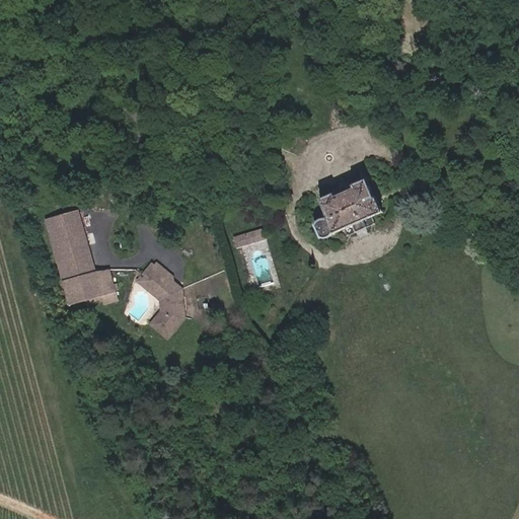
[(353,186),(354,189),(336,197),(334,195),(321,201),(329,219),(327,220),(326,219),(324,220),(322,220),(321,221),(318,222),(318,224),(316,226),(321,235),(322,237),(324,238),(325,238),(327,238),(329,237),(332,235),(335,232),(354,224),(358,231),(376,222),(374,215),(383,211),(377,198),(375,199),(367,179),(353,186)]
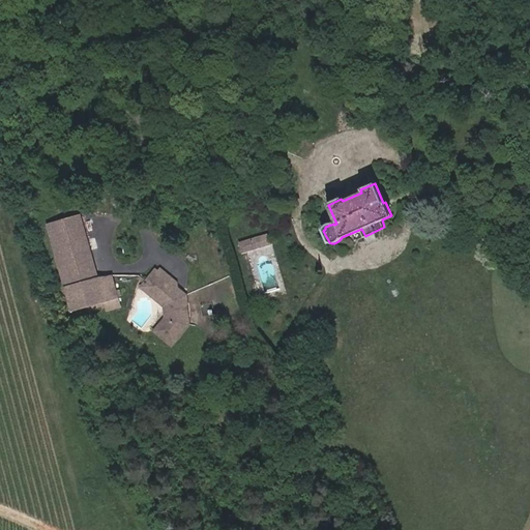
[(41,222),(59,285),(91,276),(74,212),(41,222)]
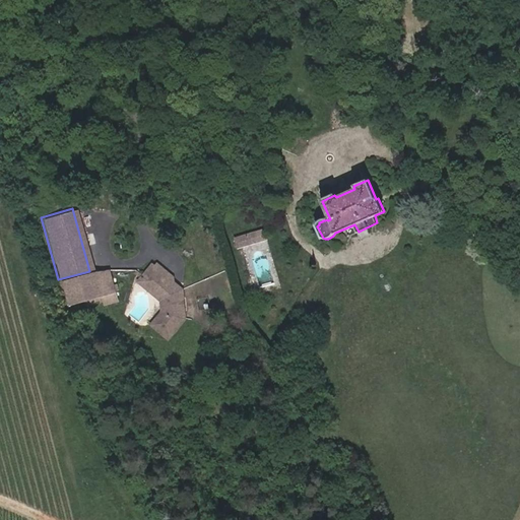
[(242,235),(245,245),(262,241),(259,230),(242,235)]
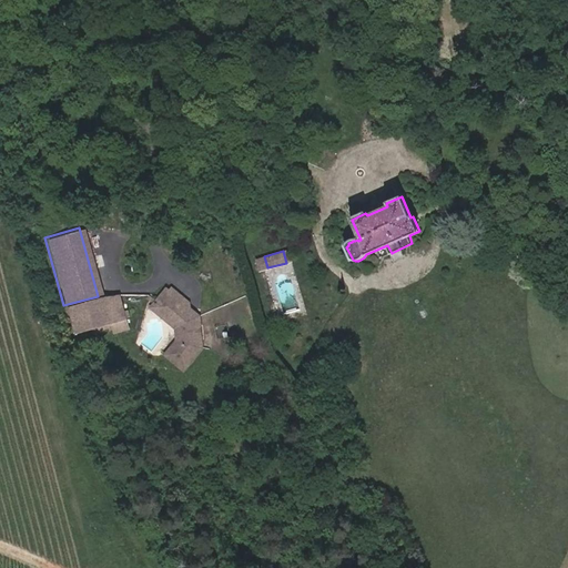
[(255,272),(267,267),(264,256),(252,260),(255,272)]
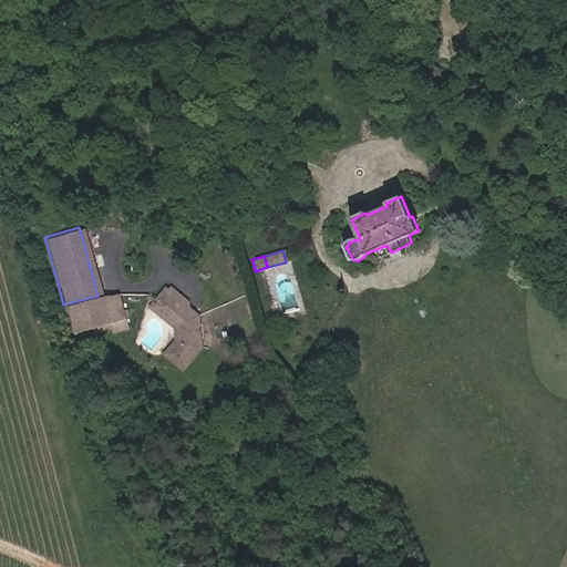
[(166,288),(155,301),(174,318),(169,323),(175,330),(177,341),(166,354),(182,370),(200,350),(198,316),(194,317),(188,311),(189,308),(191,303),(174,287),(169,291),(166,288)]
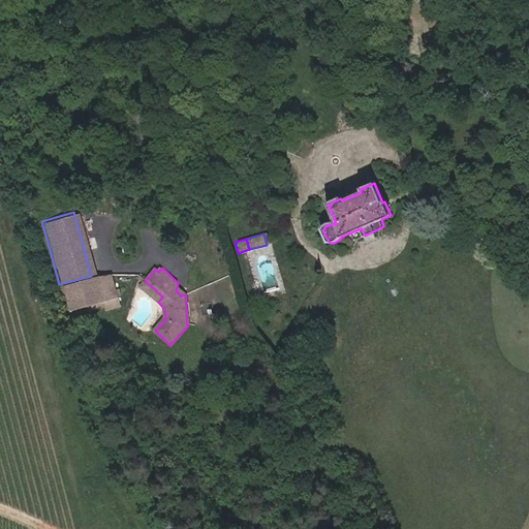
[(158,302),(162,297),(145,281),(141,286),(158,302)]
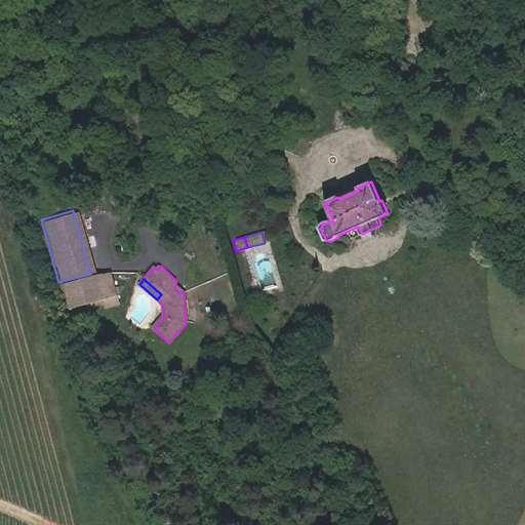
[(184,292),(175,285),(174,288),(179,293),(184,292)]
